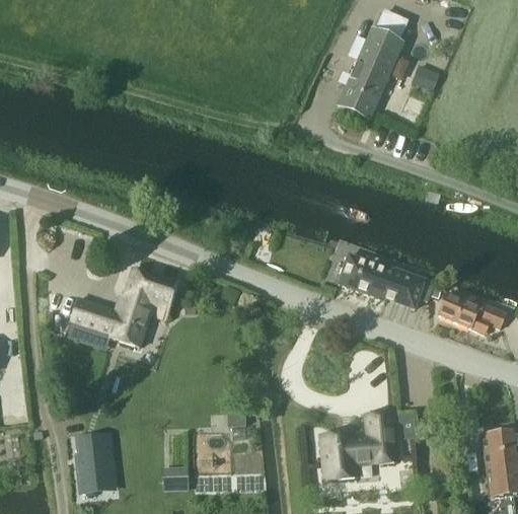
[(394,12),(385,33),(387,34),(399,40),(409,18),(394,12)]
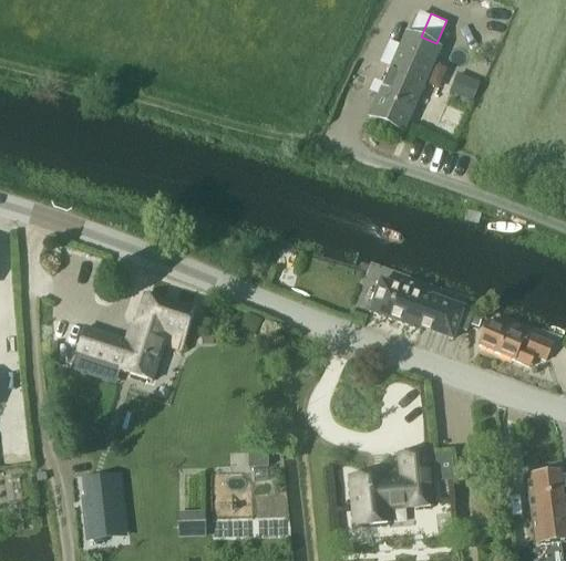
[(405,30),(369,113),(404,128),(441,45),(436,43),(423,38),(421,37),(409,31),(405,30)]
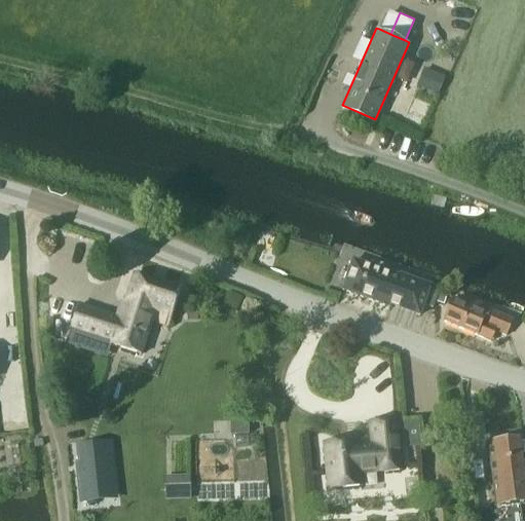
[(455,58),(460,45),(446,38),(441,51),(455,58)]
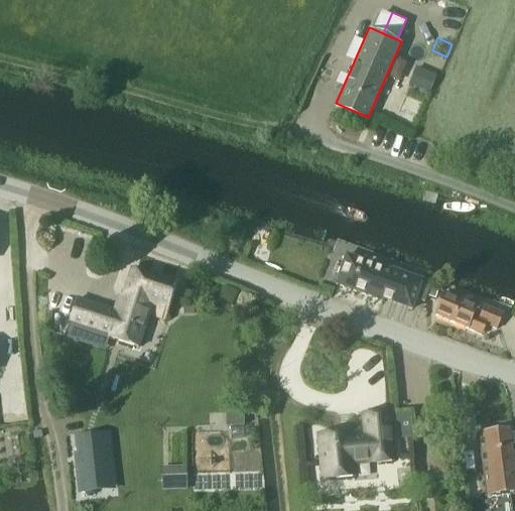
[(428,68),(420,85),(430,89),(437,72),(428,68)]
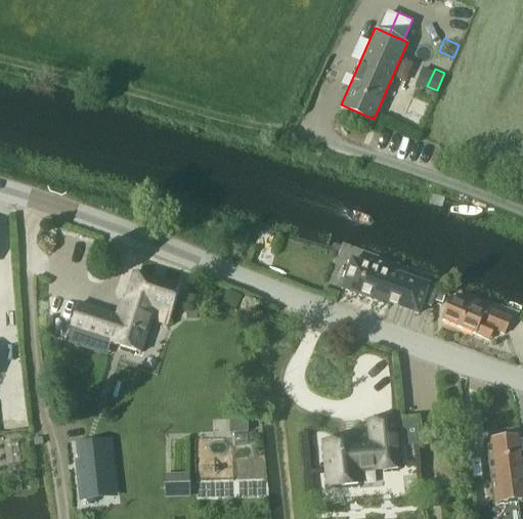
[(428,285),(429,282),(399,270),(398,273),(384,267),(385,265),(383,261),(374,258),(369,259),(368,262),(352,256),(342,286),(389,303),(390,299),(418,308),(417,310),(419,311),(423,300),(431,303),(437,288),(428,285)]
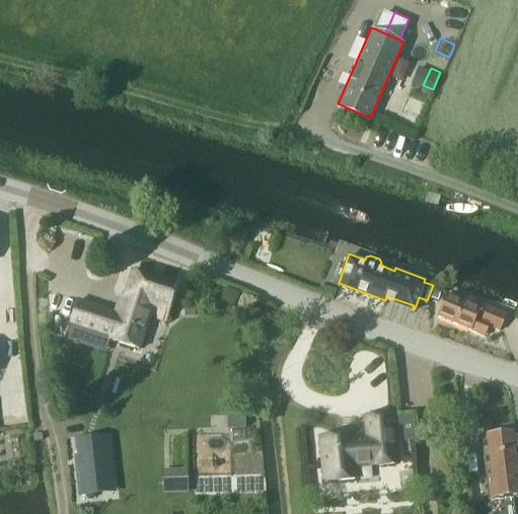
[(78,296),(70,322),(112,336),(112,338),(139,347),(150,312),(166,317),(177,283),(132,269),(120,309),(89,299),(78,296)]
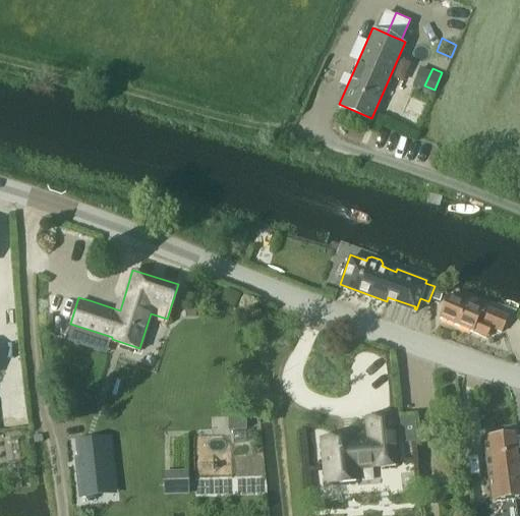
[(325,281),(322,288),(334,293),(337,285),(325,281)]
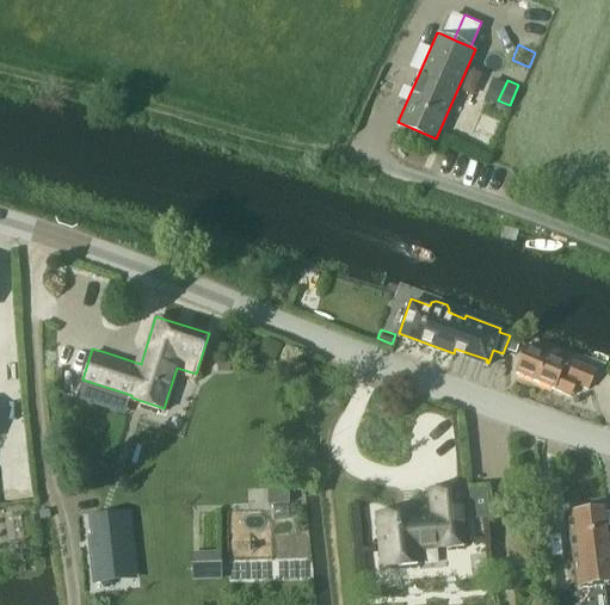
[(510,338),(507,345),(517,349),(519,340),(510,338)]
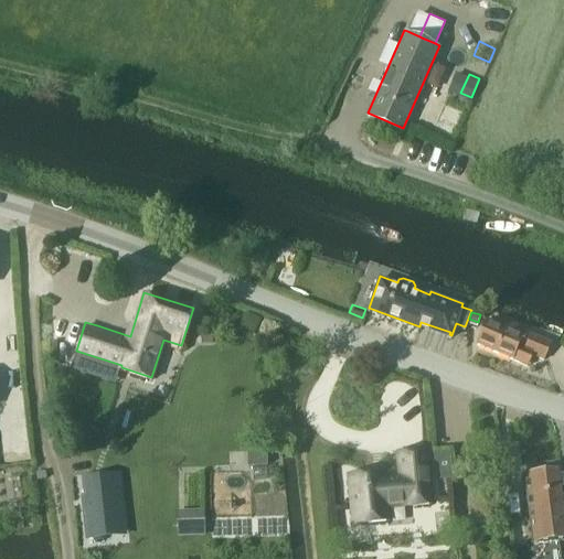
[(544,356),(551,340),(527,330),(528,329),(498,316),(496,321),(487,318),(477,341),(529,363),(533,352),(544,356)]
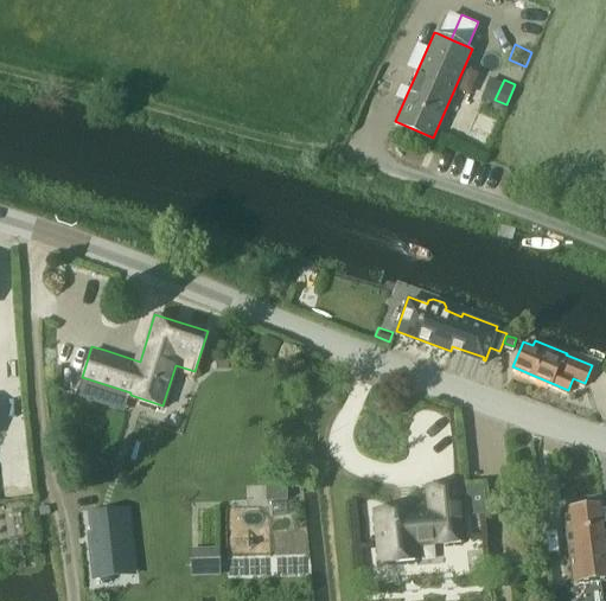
[(217,355),(217,368),(229,368),(229,355),(217,355)]
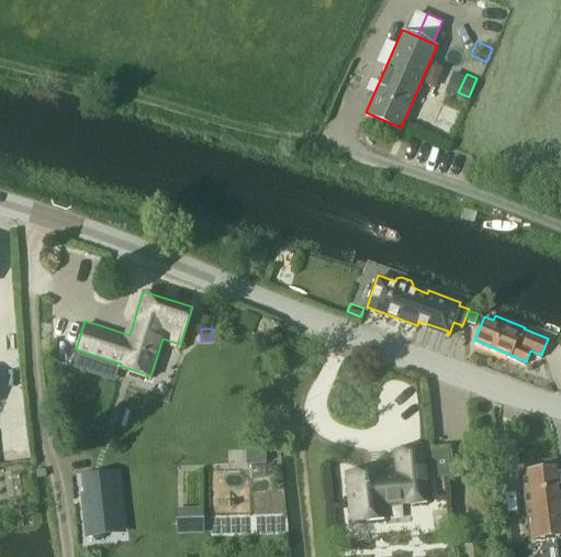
[(143,472),(143,419),(111,419),(111,472),(143,472)]
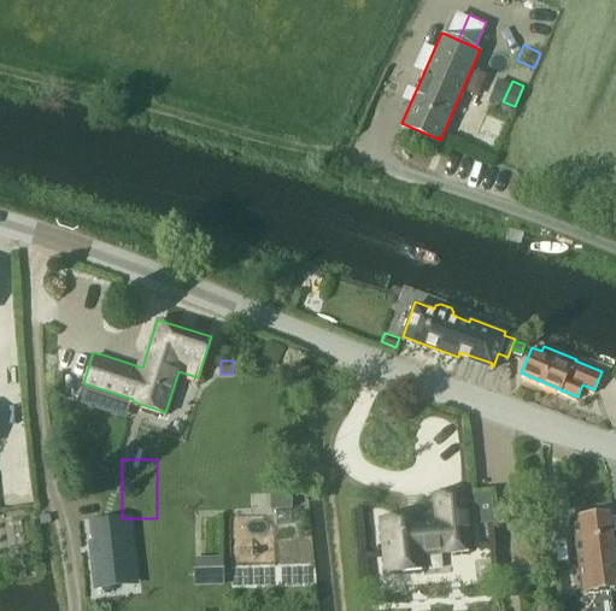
[(491,487),(476,488),(479,520),(494,518),(491,487)]
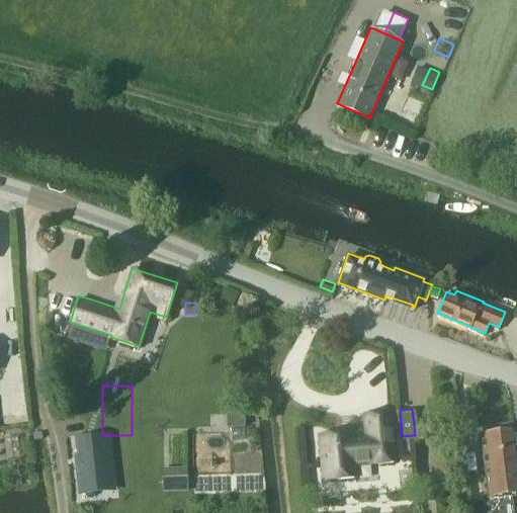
[(370,462),(395,459),(391,411),(366,413),(368,435),(342,437),(342,432),(321,434),(325,478),(356,475),(355,462),(370,460),(370,462)]
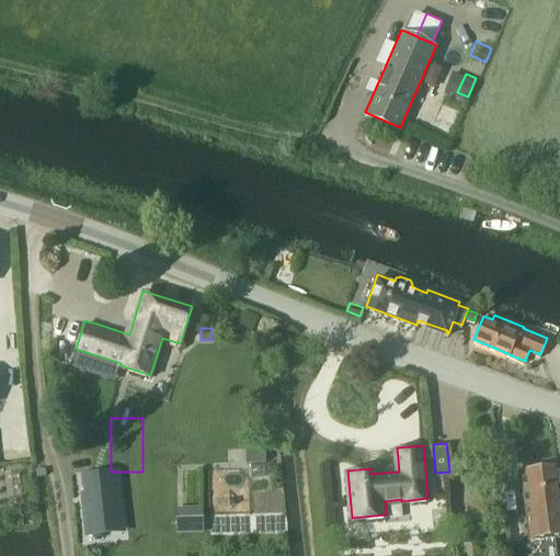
[(529,537),(559,534),(559,476),(558,465),(522,469),(529,537)]
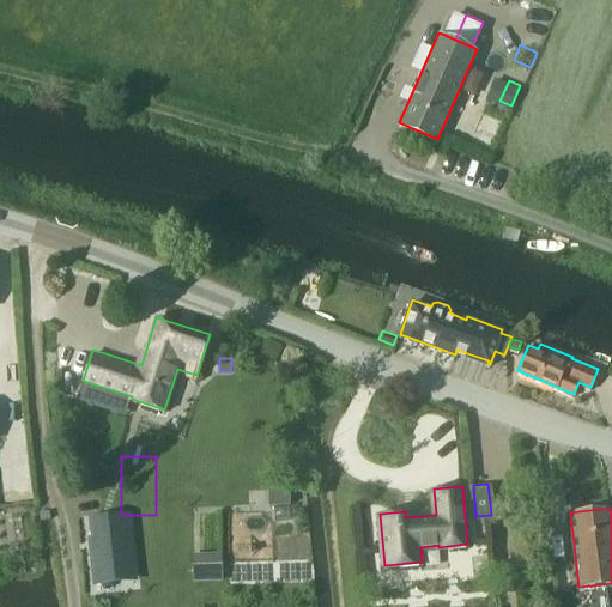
[(102,520),(88,528),(94,538),(108,530),(102,520)]
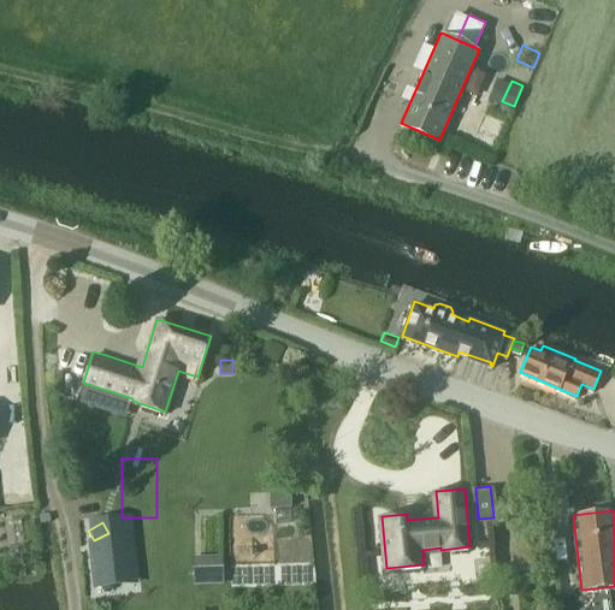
[(223,563),(193,564),(193,580),(223,580),(223,563)]
